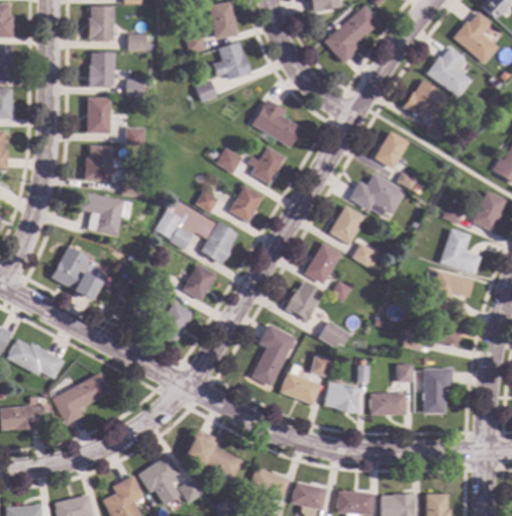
[(338,0),(340,7),(323,10),(323,11),(314,12),(312,0),(338,0)]
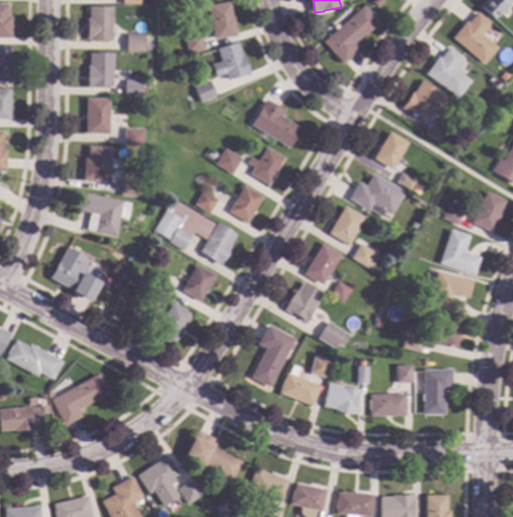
[(512,2),(497,18),(483,6),(488,0),(512,0),(512,2)]
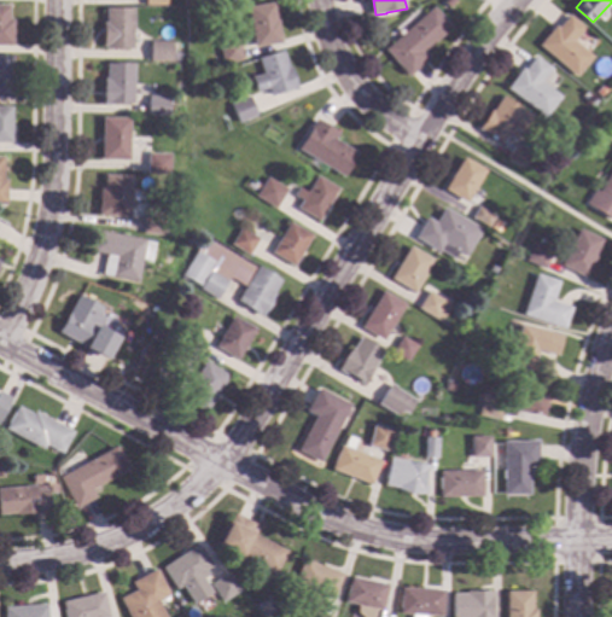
[(280,19),(281,19),(285,42),(258,46),(252,6),(278,3),(280,19)]
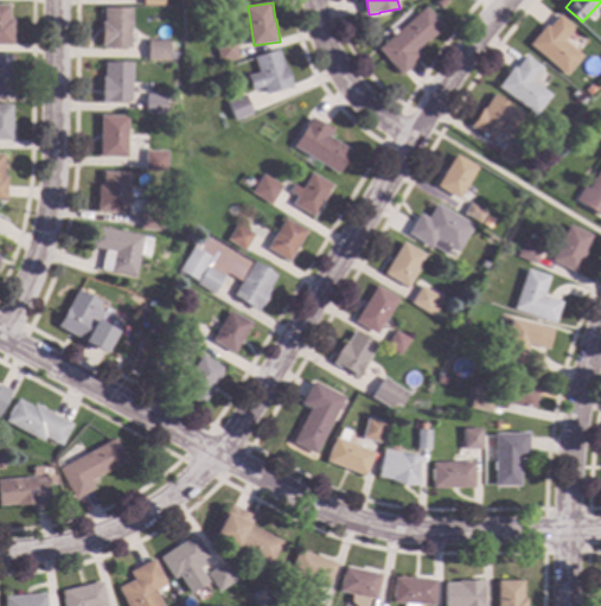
[(13,19),(17,19),(16,45),(0,44),(0,4),(13,5),(13,19)]
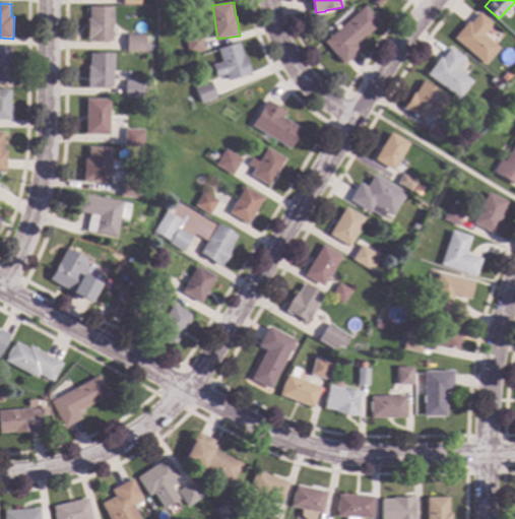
[(383,22),(360,44),(364,49),(346,64),(327,42),(367,5),(383,22)]
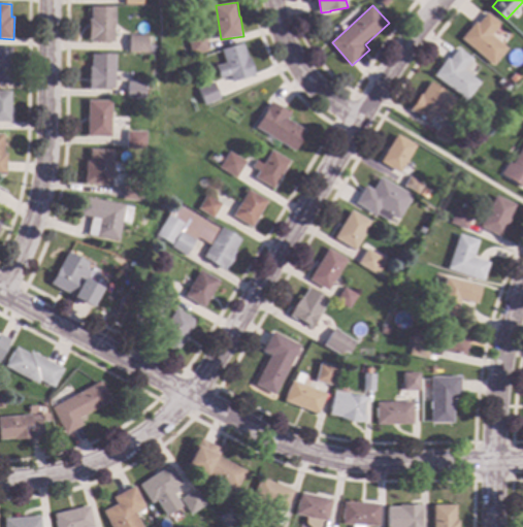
[(116,41),(92,41),(93,39),(91,39),(91,20),(93,20),(93,7),(116,7),(116,41)]
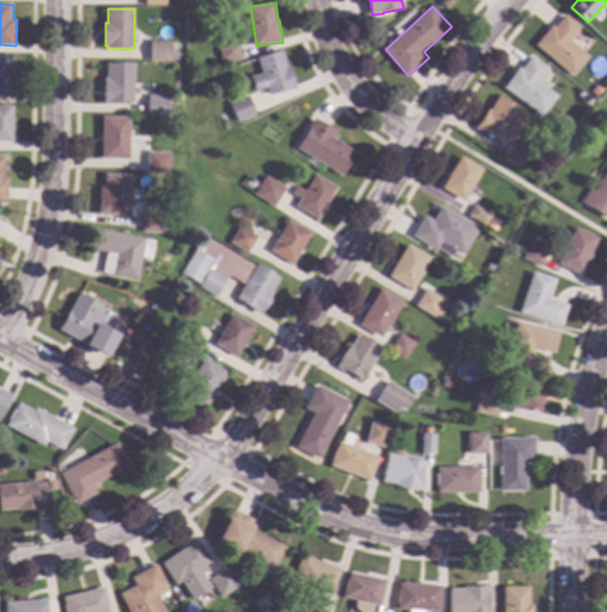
[(582,26),(571,42),(589,55),(576,73),(539,46),(554,25),(558,28),(566,16),(582,26)]
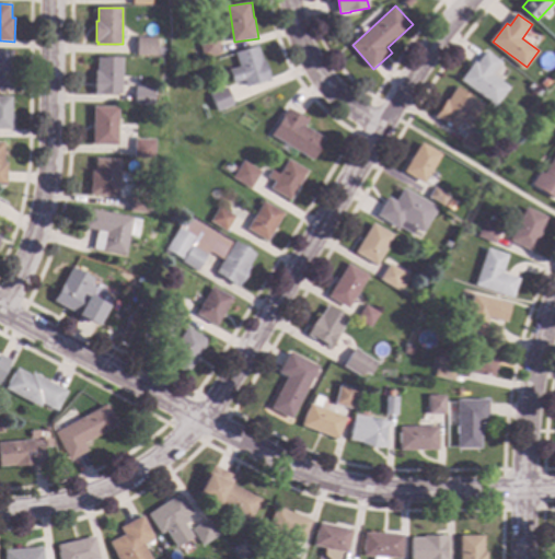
[(224,54),(206,57),(203,38),(221,36),(224,54)]
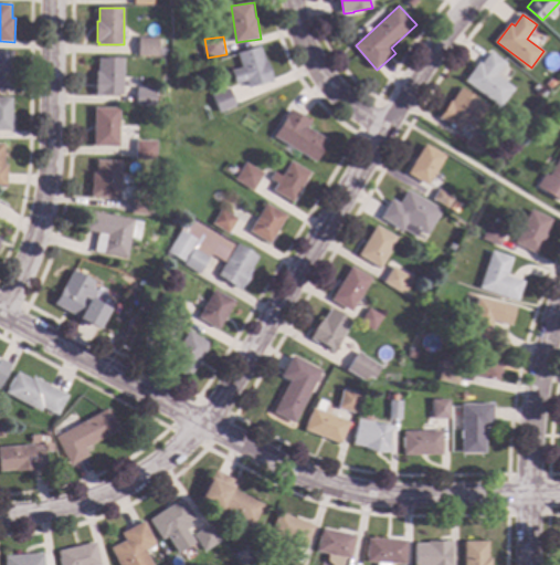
[(160,49),(166,49),(166,56),(139,56),(140,38),(160,38),(160,49)]
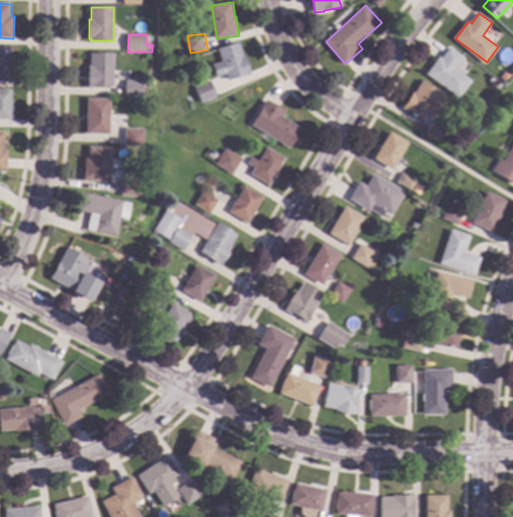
[(245,56),(246,56),(252,74),(248,76),(248,74),(230,80),(220,49),(240,42),(245,56)]
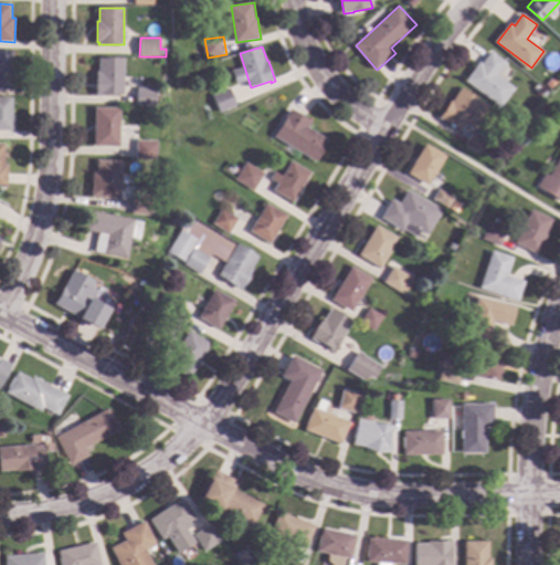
[(13,90),(0,89),(0,51),(13,51),(13,90)]
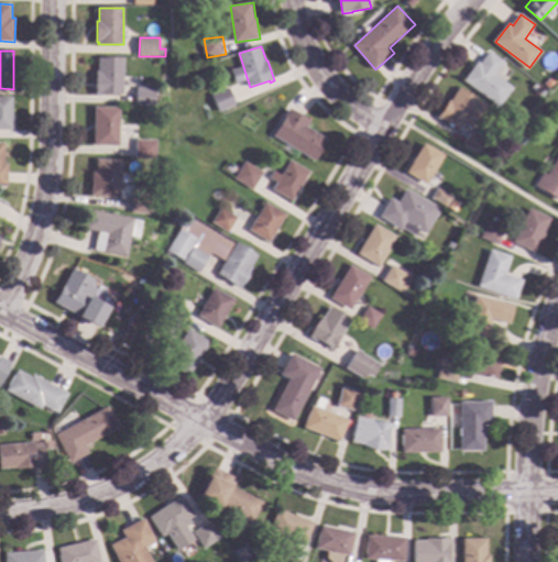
[(491,52),(505,62),(496,75),(514,88),(501,106),(465,80),(479,62),(482,64),(491,52)]
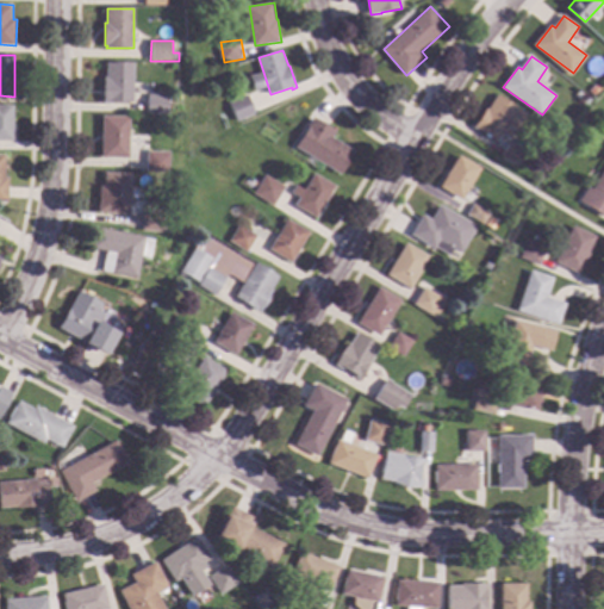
[(134,101),(105,101),(105,76),(107,76),(109,62),(134,63),(134,101)]
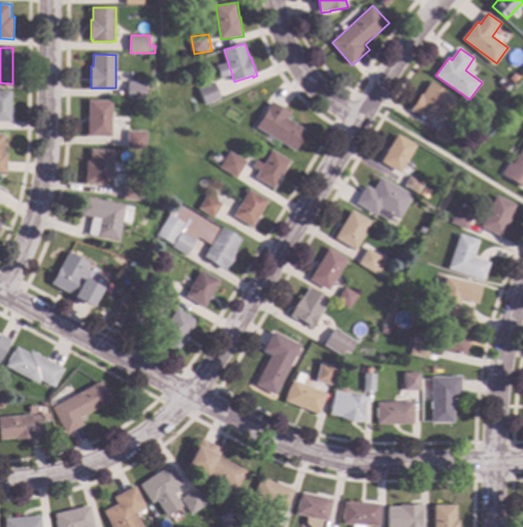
[(145,99),(129,98),(130,81),(146,83),(145,99)]
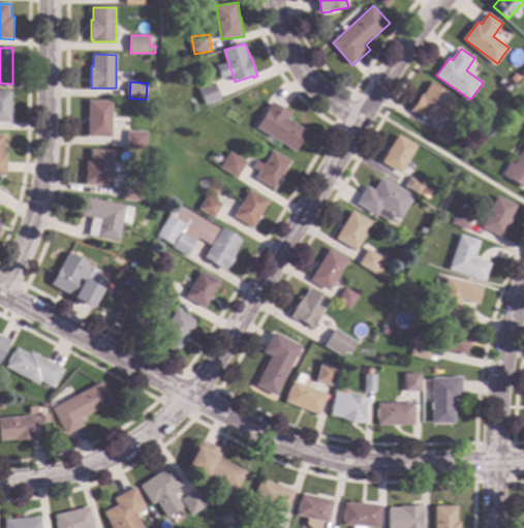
[(223,97),(208,104),(201,89),(217,82),(223,97)]
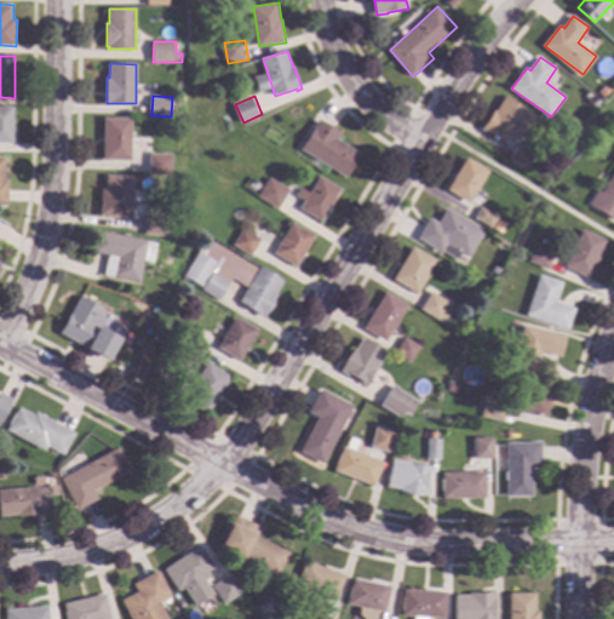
[(535,115),(520,141),(511,136),(506,143),(483,129),(495,110),(498,112),(506,97),(535,115)]
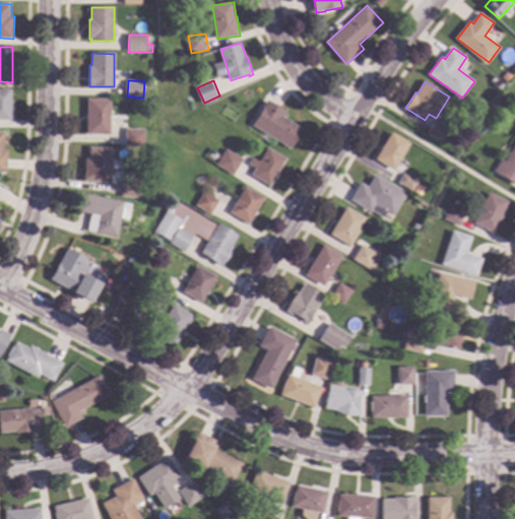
[(12,120),(0,119),(0,89),(12,90),(12,120)]
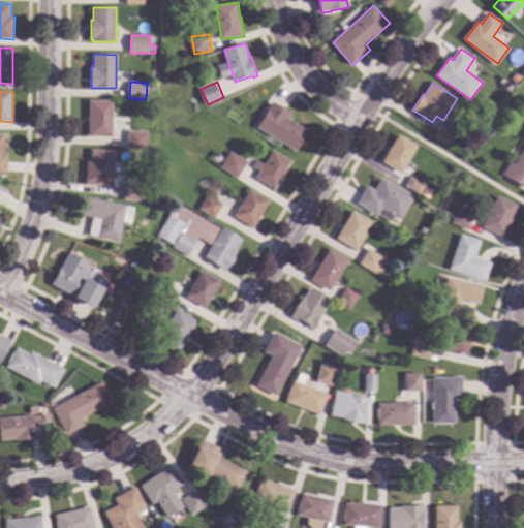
[(112,136),(89,135),(90,100),(112,100),(112,136)]
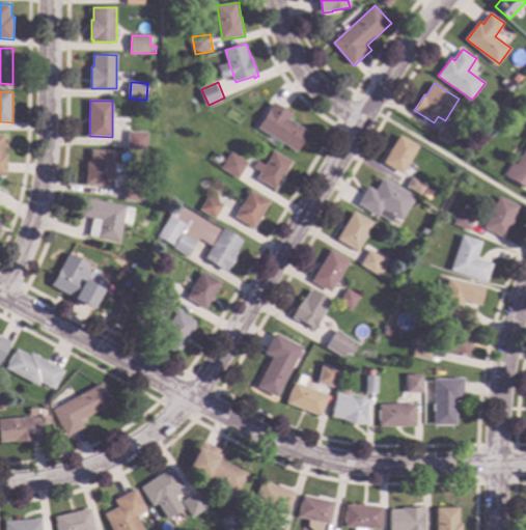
[(294,114),(291,119),(310,132),(299,151),(259,128),(274,103),(294,114)]
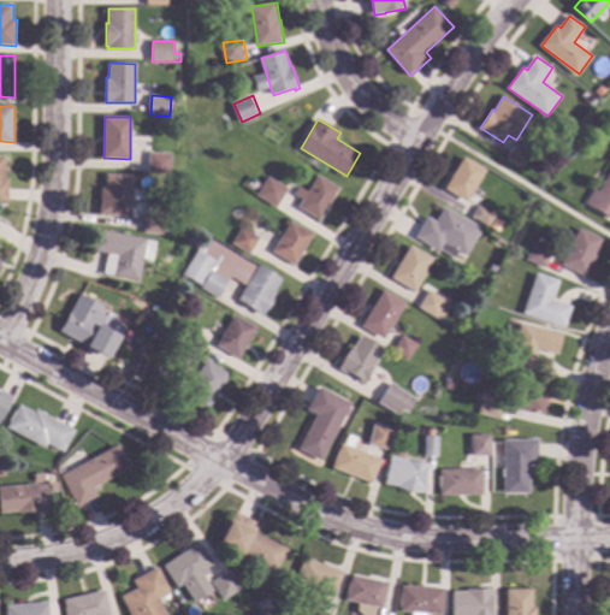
[(533,153),(525,167),(508,158),(516,143),(533,153)]
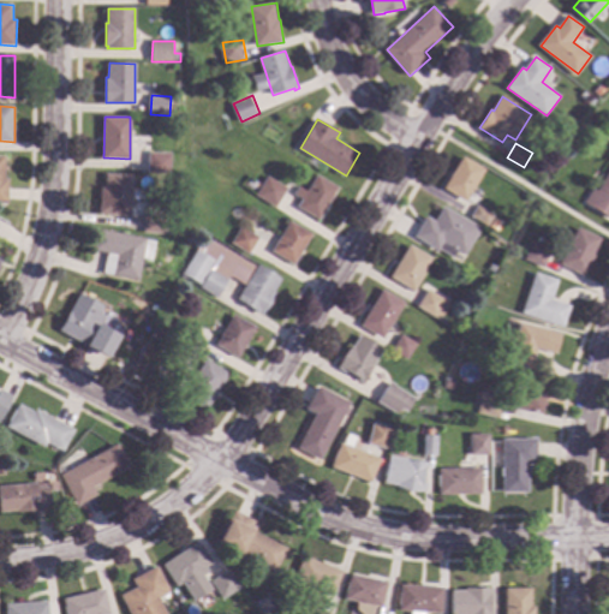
[(171,174),(149,174),(149,153),(171,153),(171,174)]
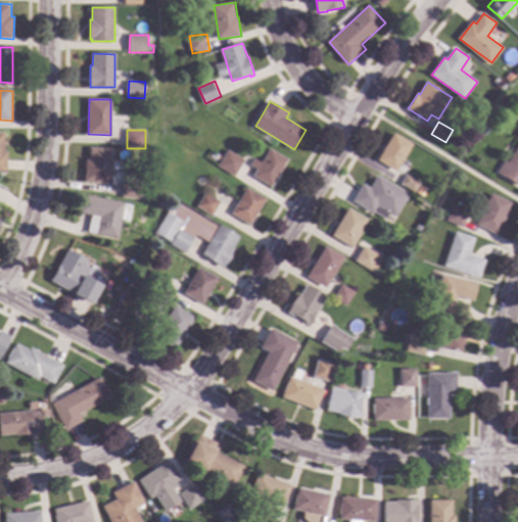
[(5,152),(8,152),(8,173),(0,173),(0,132),(5,133),(5,152)]
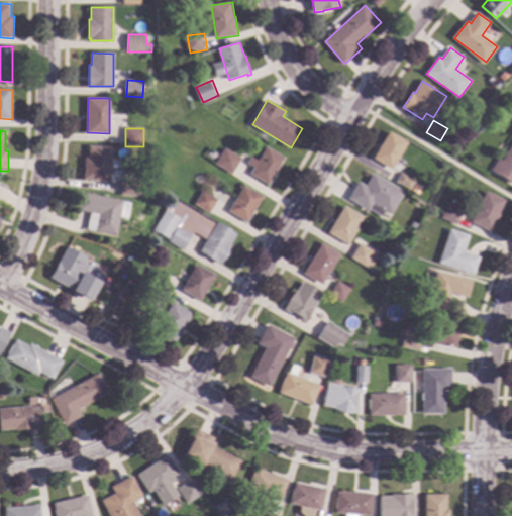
[(409,143),(393,169),(375,158),(391,131),(409,143)]
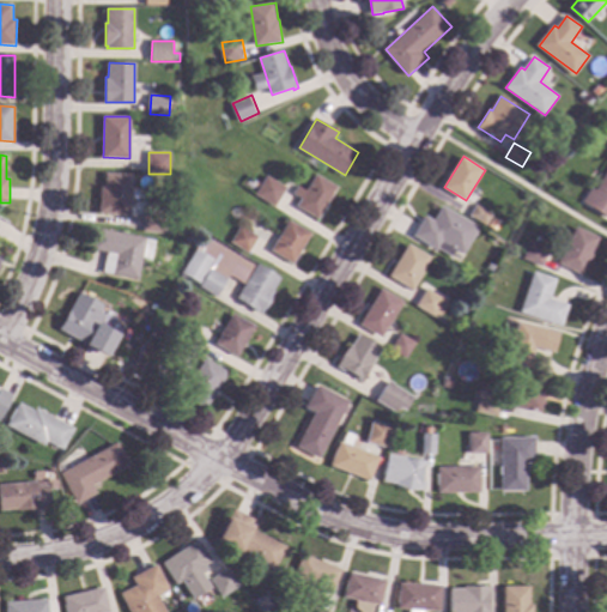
[(131,211),(103,212),(102,187),(108,187),(107,176),(129,175),(131,211)]
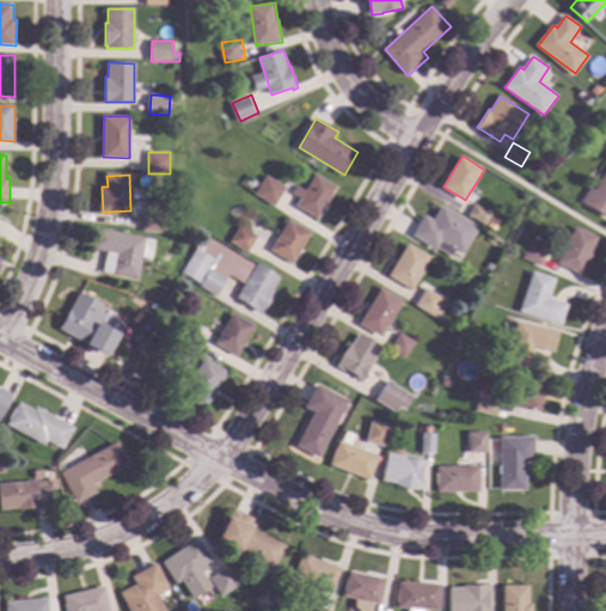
[(338,187),(319,219),(298,206),(317,175),(338,187)]
